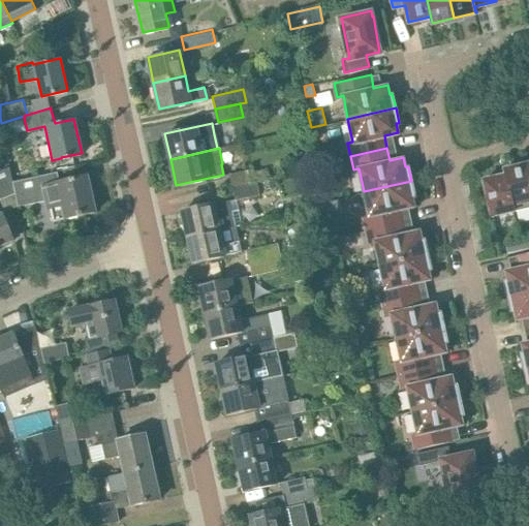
[(514,210),(528,206),(528,176),(526,162),(504,167),(514,210)]
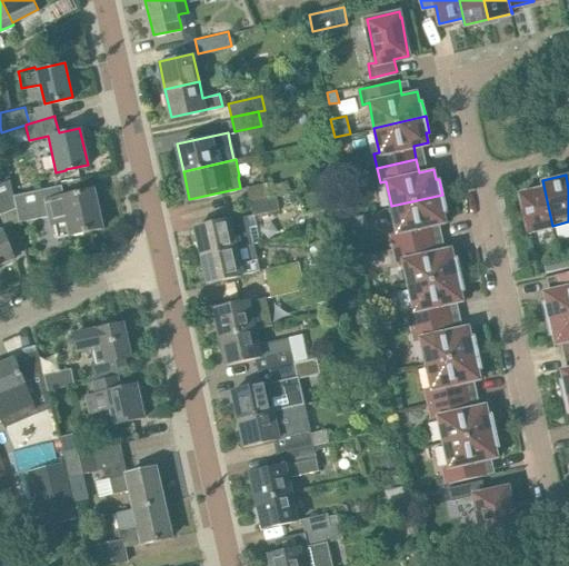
[(10,178),(0,181),(0,215),(5,227),(19,220),(16,207),(17,206),(15,194),(13,194),(10,178)]
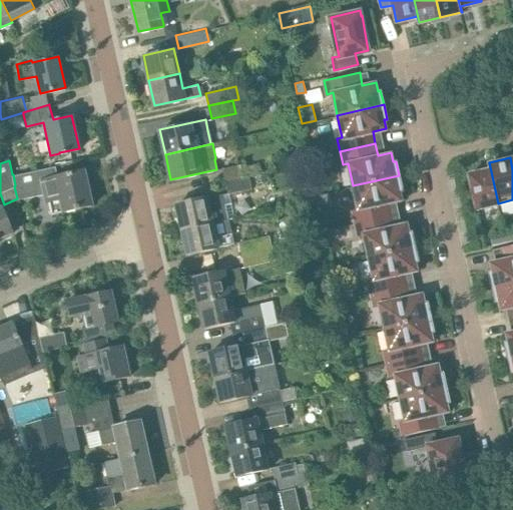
[(245,161),(221,167),(224,179),(248,174),(245,161)]
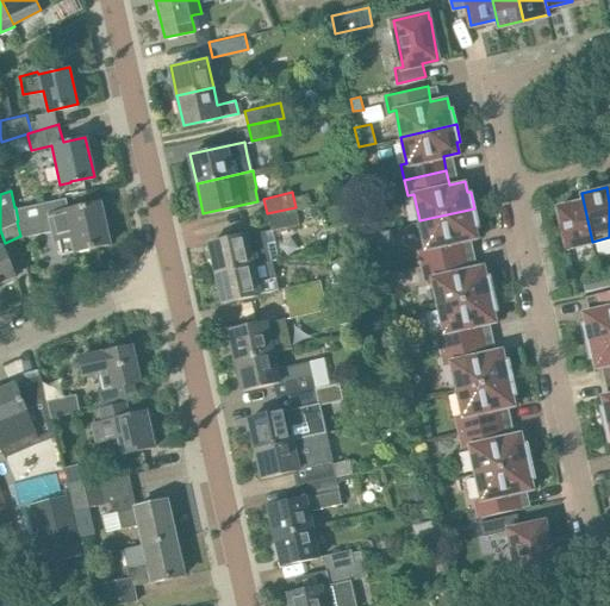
[(566,248),(592,242),(582,193),(580,193),(582,200),(556,206),(566,248)]
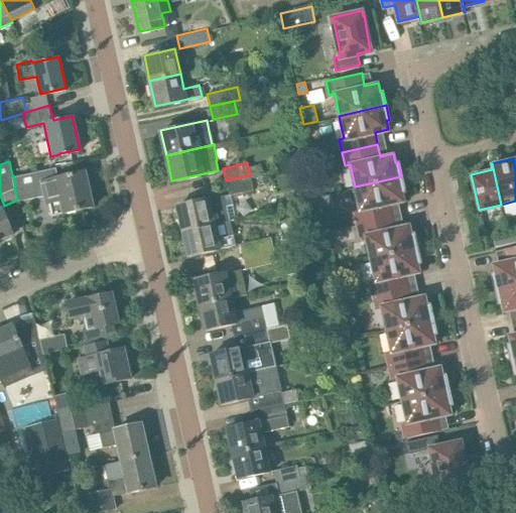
[(84,170),(57,175),(41,179),(39,169),(13,175),(15,186),(14,187),(17,200),(43,195),(45,203),(49,203),(52,214),(92,206),(84,170)]
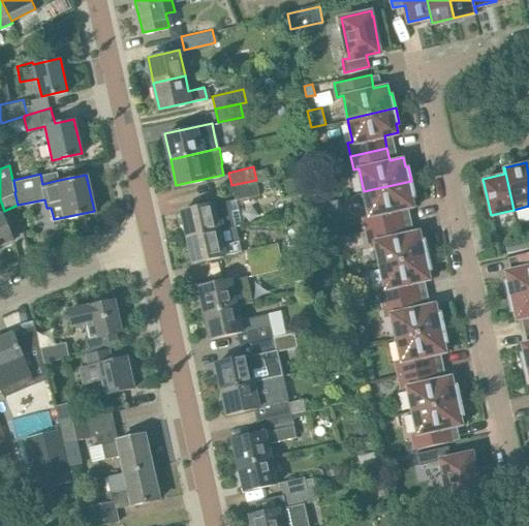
[(272,178),(263,180),(266,187),(273,186),(272,178)]
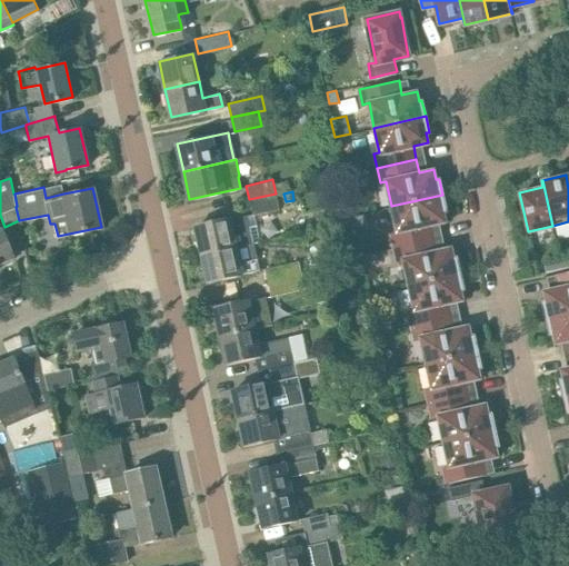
[(252,212),(255,214),(279,208),(278,204),(276,194),(249,199),(252,212)]
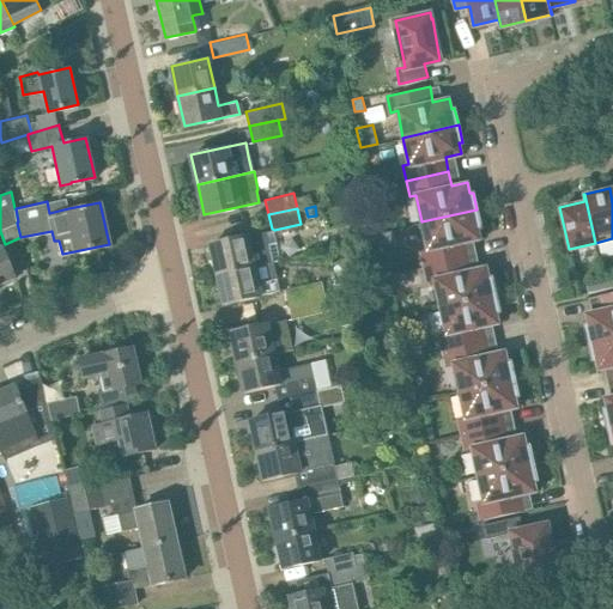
[(424,265),(466,255),(463,242),(479,238),(477,227),(480,226),(477,209),(422,221),(428,248),(420,249),(424,265)]
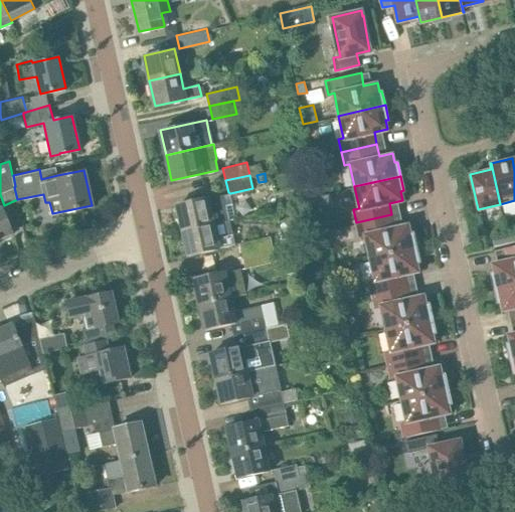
[(223,193),(177,204),(182,229),(229,218),(236,217),(232,202),(225,203),(223,194),(223,193)]
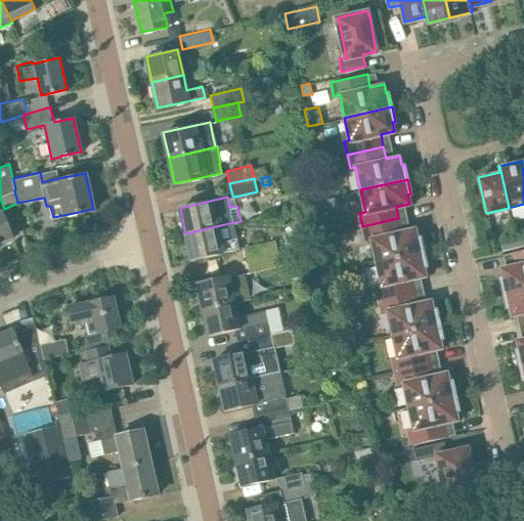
[(336,197),(325,199),(329,211),(339,208),(336,197)]
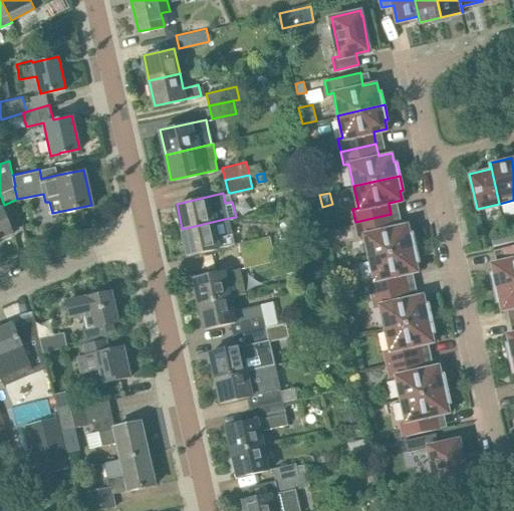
[(0,238),(0,236),(12,231),(2,207),(0,202),(0,238),(0,239),(0,238)]
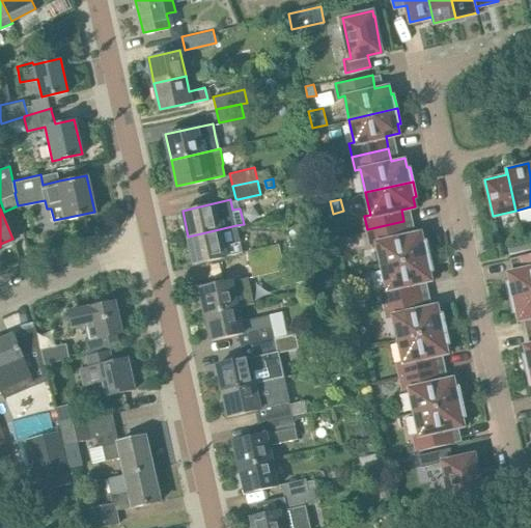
[(382,265),(428,254),(425,240),(422,240),(420,230),(407,233),(403,221),(367,229),(370,244),(376,242),(382,265)]
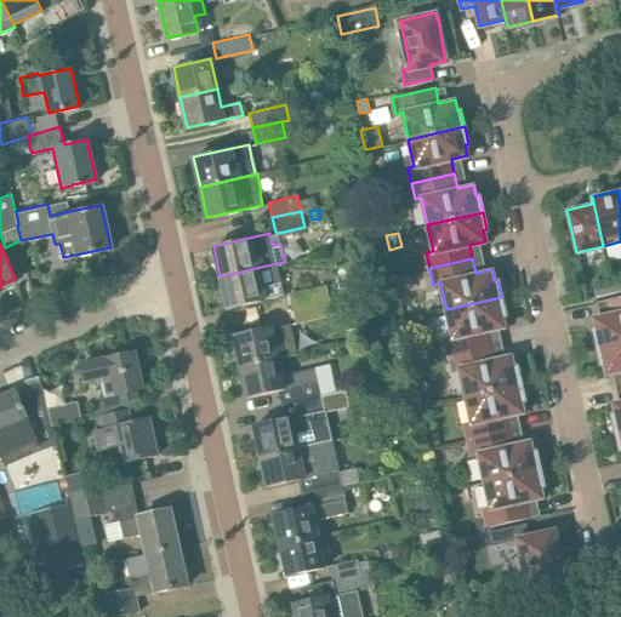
[(277,263),(220,276),(227,307),(283,295),(280,281),(281,281),(277,263)]
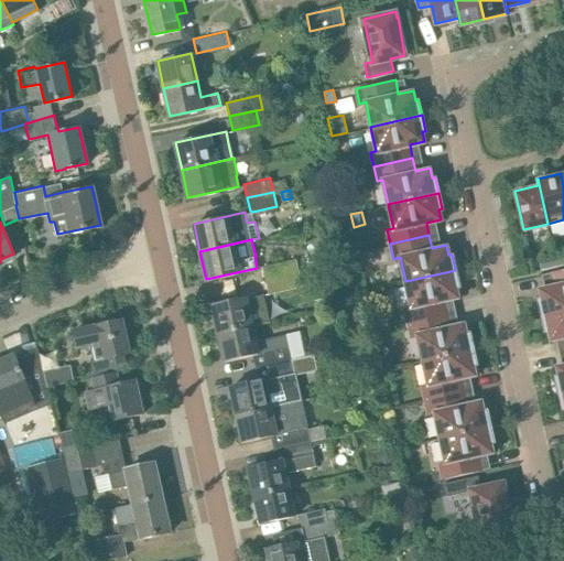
[(556,265),(563,262),(563,252),(554,255),(556,265)]
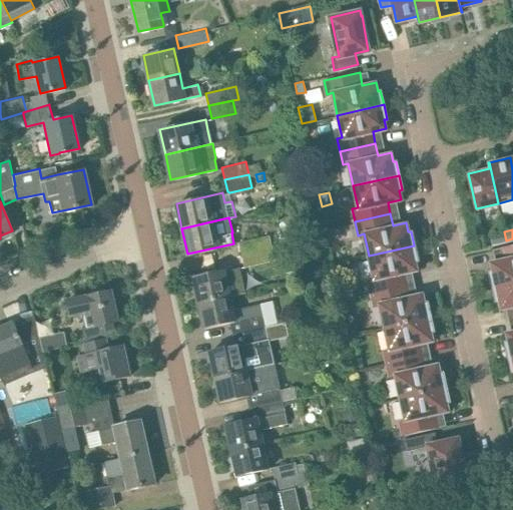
[(492,244),(506,240),(504,231),(489,235),(492,244)]
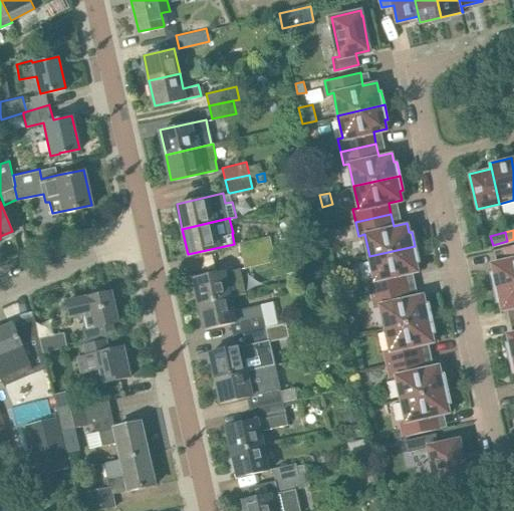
[(494,286),(513,281),(513,244),(502,247),(505,259),(491,262),(493,272),(490,272),(494,286)]
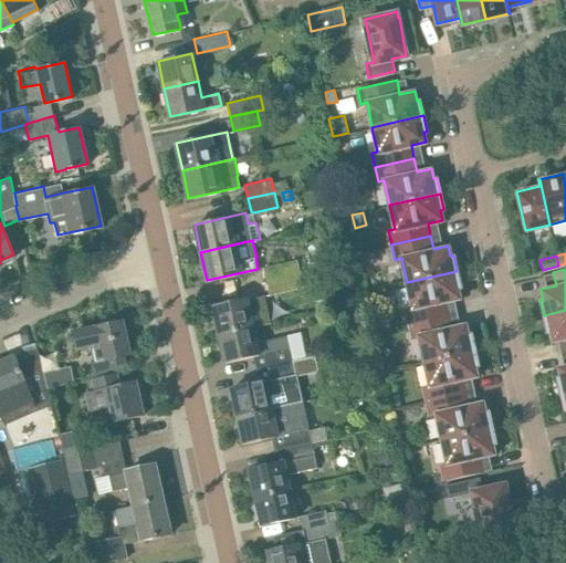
[(409,322),(448,314),(444,301),(460,298),(458,288),(460,287),(457,271),(407,282),(411,306),(406,308),(409,322)]
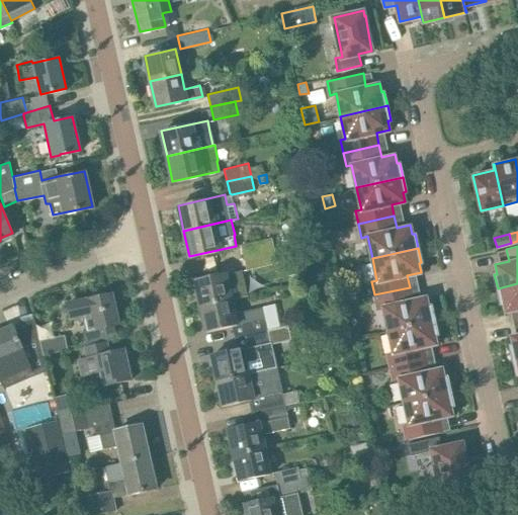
[(248,293),(245,280),(243,270),(194,279),(200,305),(248,293)]
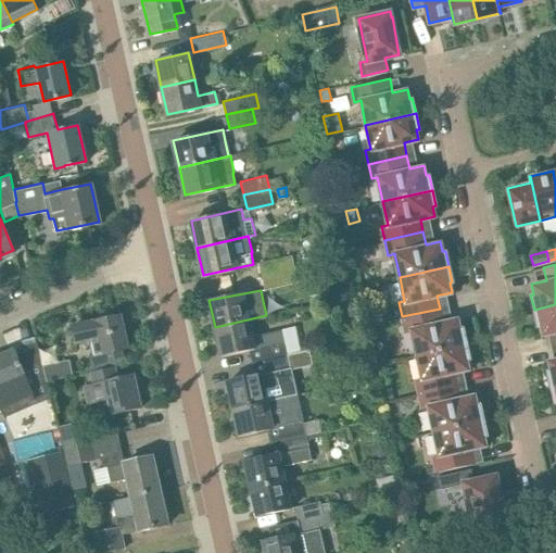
[(361,298),(346,301),(350,316),(364,312),(361,298)]
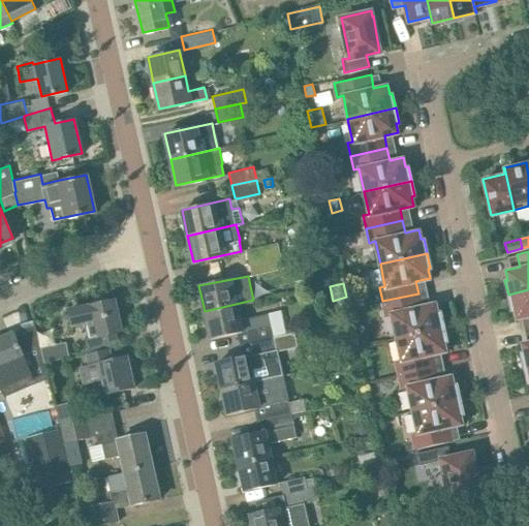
[(528,289),(508,295),(511,310),(514,309),(516,318),(528,315),(528,289)]
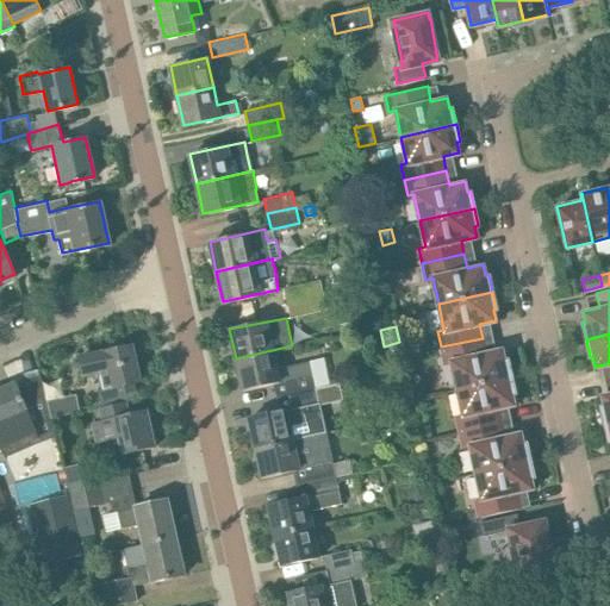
[(456,387),(511,375),(506,358),(504,360),(502,349),(485,351),(483,338),(441,347),(444,363),(452,361),(456,387)]
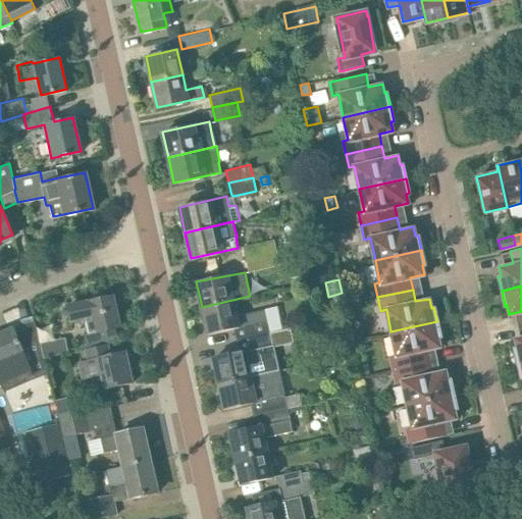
[(97,330),(119,325),(112,295),(90,300),(90,301),(67,306),(71,320),(86,316),(89,332),(97,329),(97,330)]
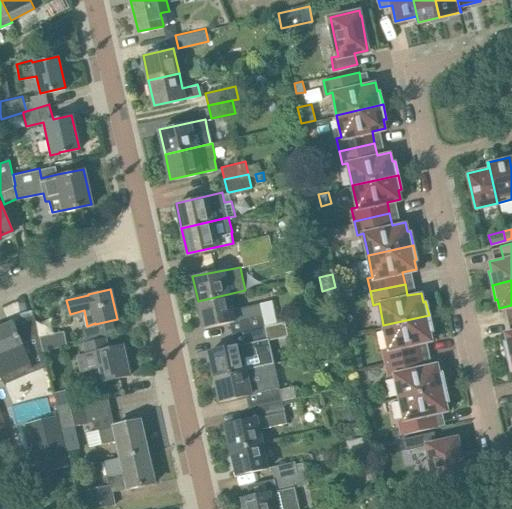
[(231,308),(229,295),(245,291),(245,290),(198,301),(203,326),(230,321),(232,333),(264,325),(259,302),(231,308)]
